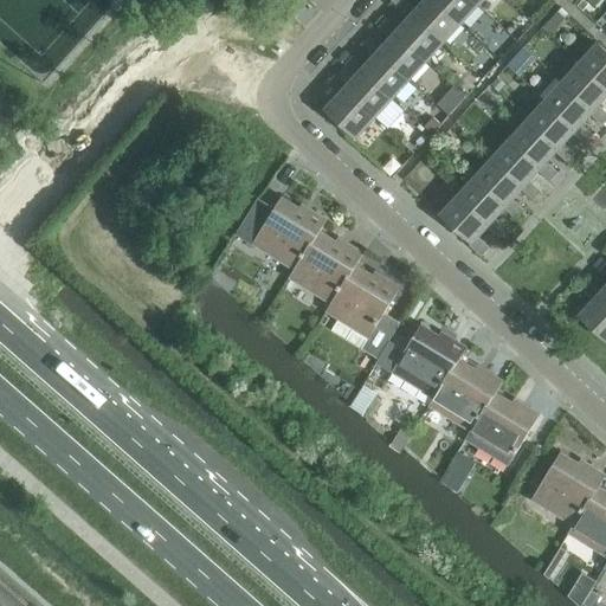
[(416,11),(405,0),(397,8),(408,19),(399,30),(395,33),(427,62),(444,44),(413,14),(416,11)]
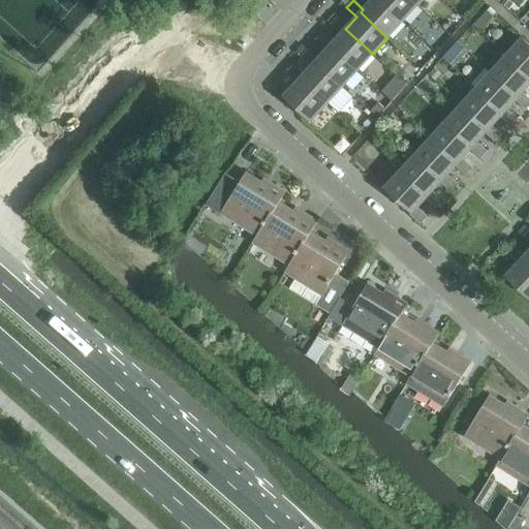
[(370,0),(371,0),(363,9),(361,12),(387,38),(403,22),(379,0),(370,0)]
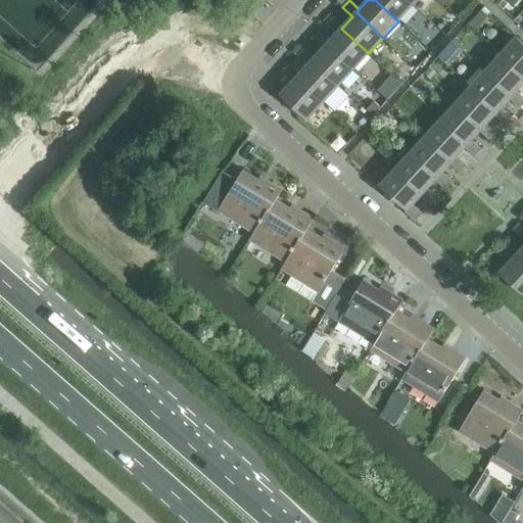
[(375,0),(398,21),(414,5),(408,0),(375,0)]
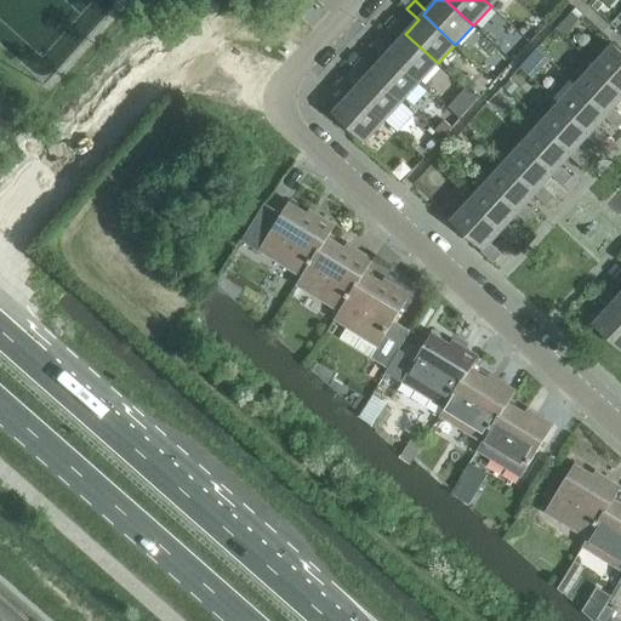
[(409,30),(397,20),(388,28),(400,39),(391,50),(388,53),(420,83),(438,63),(405,34),(409,30)]
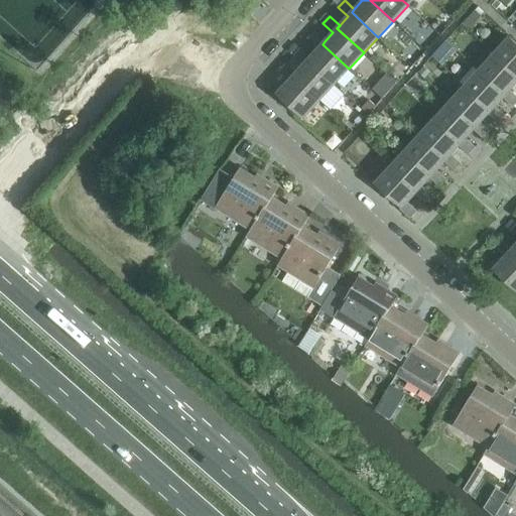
[(325,41),(315,32),(308,39),(318,48),(310,57),(307,60),(335,85),(349,69),(323,44),(325,41)]
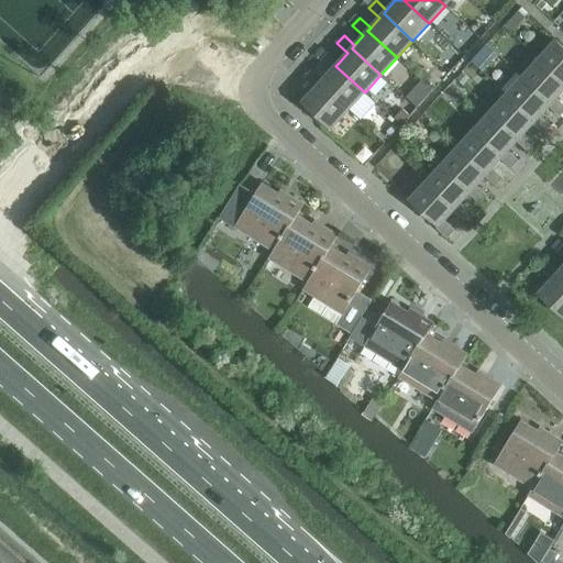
[(562,47),(555,41),(539,59),(562,81),(562,47)]
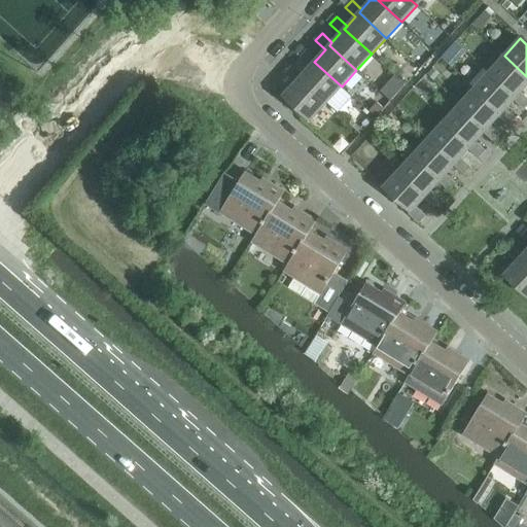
[(317,59),(307,49),(300,57),(310,66),(302,74),(299,78),(326,103),(342,86),(314,62),(317,59)]
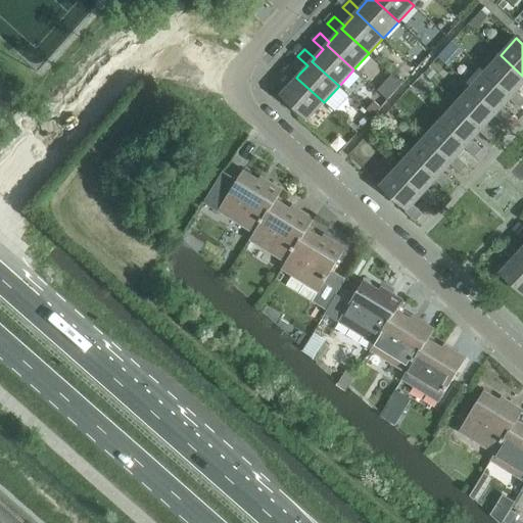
[(522,76),(501,55),(485,72),(513,96),(510,99),(520,108),(522,104),(522,97),(517,92),(522,84),(522,76)]
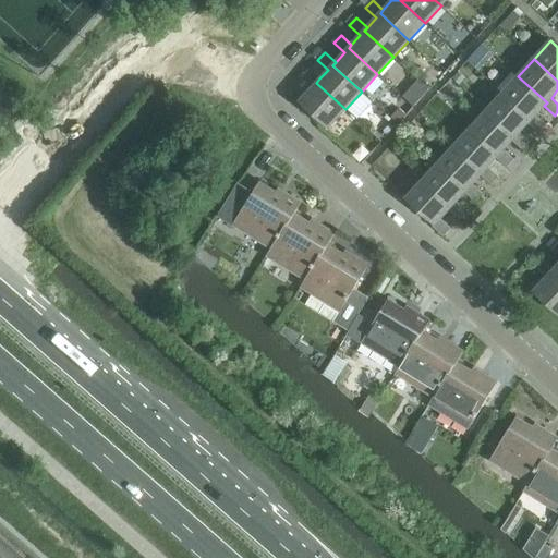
[(319,79),(310,70),(302,77),(313,87),(300,100),(329,128),(346,109),(316,83),(319,79)]
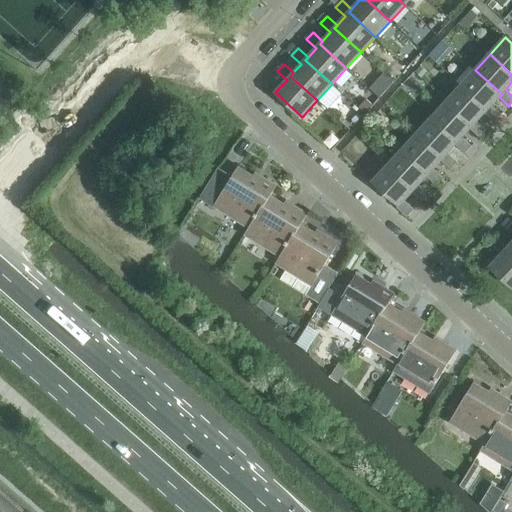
[(420,66),(415,72),(421,78),(426,72),(420,66)]
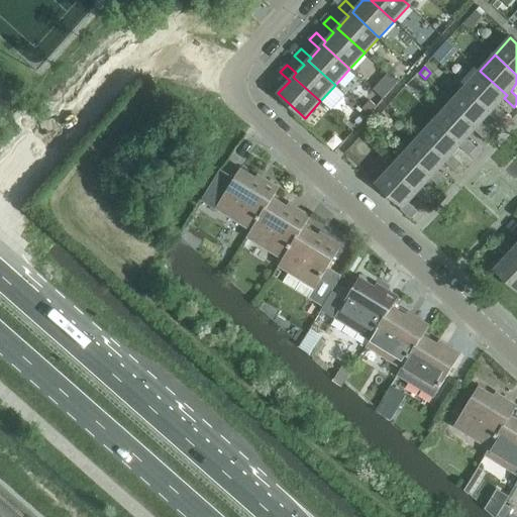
[(507,95),(480,71),(466,86),(492,111),(489,114),(499,123),(506,115),(496,107),(504,98),(507,95)]
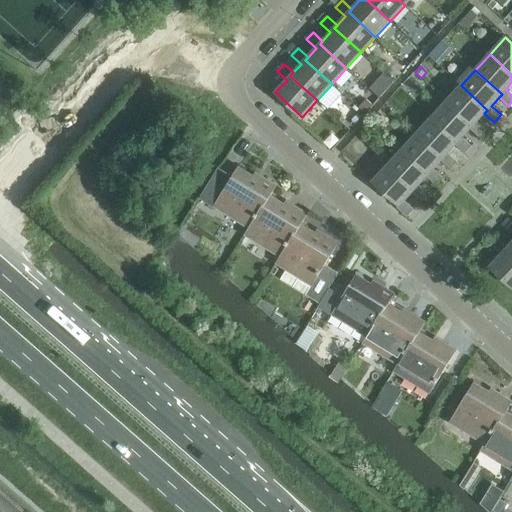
[(487,110),(461,85),(446,101),(473,126),(470,129),(480,138),(486,130),(477,121),(484,113),(487,110)]
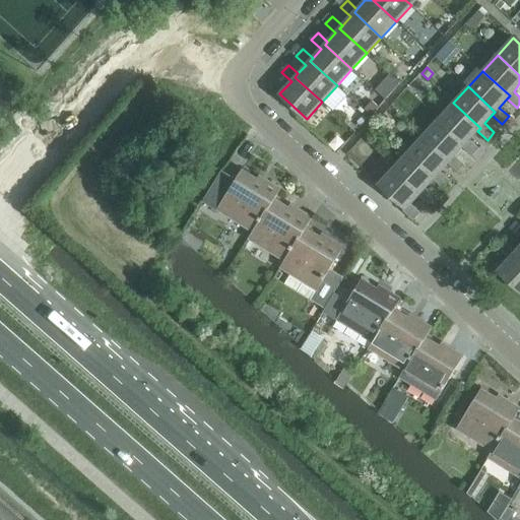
[(372,102),(364,110),(371,116),(378,108),(372,102)]
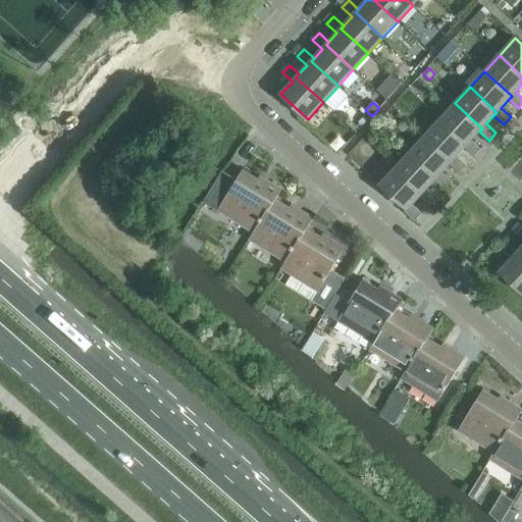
[(482,128),(455,103),(440,119),(467,145),(464,148),(474,156),(481,149),(471,140),(479,132),(482,128)]
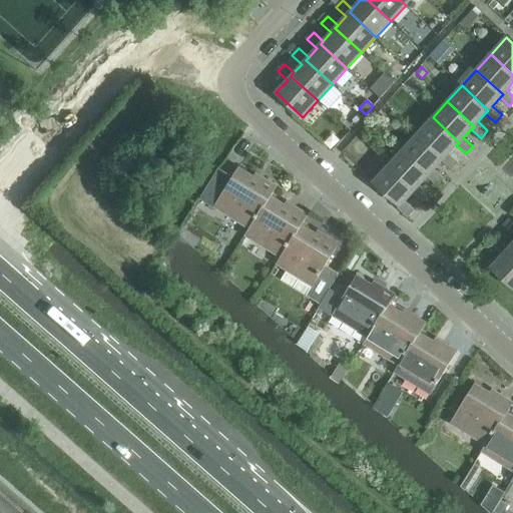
[(358,114),(352,120),(356,124),(362,118),(358,114)]
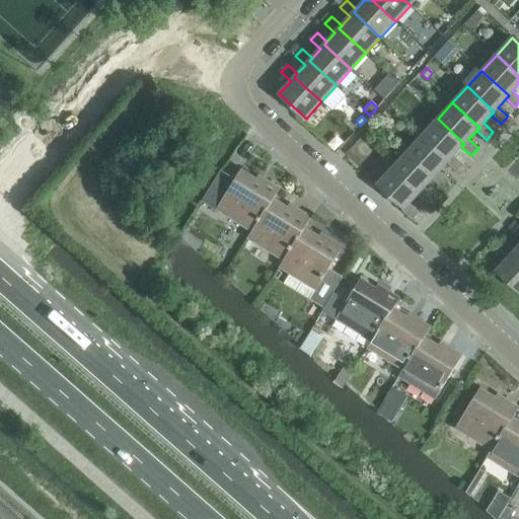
[(464,144),(438,119),(423,135),(450,159),(447,162),(457,171),(463,164),(454,155),(461,147),(464,144)]
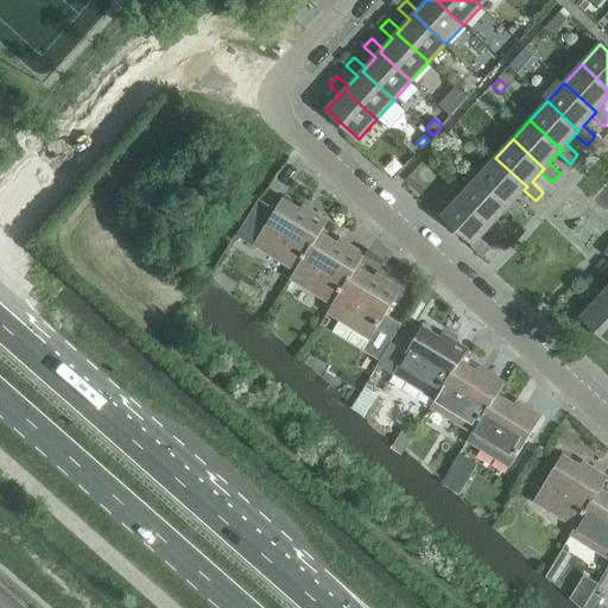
[(527,187),(495,158),(477,177),(510,206),(506,209),(518,220),(526,211),(514,201),(524,190),(527,187)]
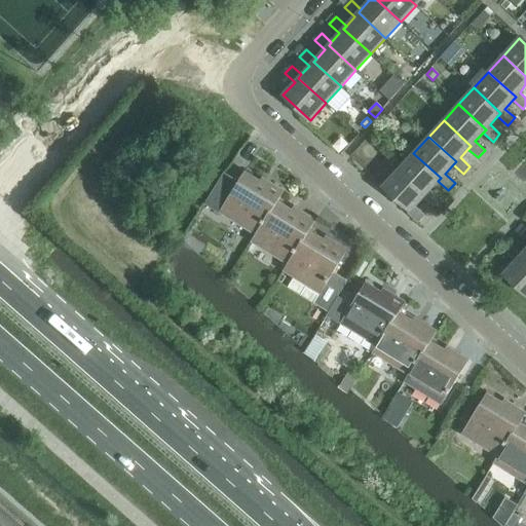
[(485,150),(478,157),(483,162),(491,153),(486,148),(485,150)]
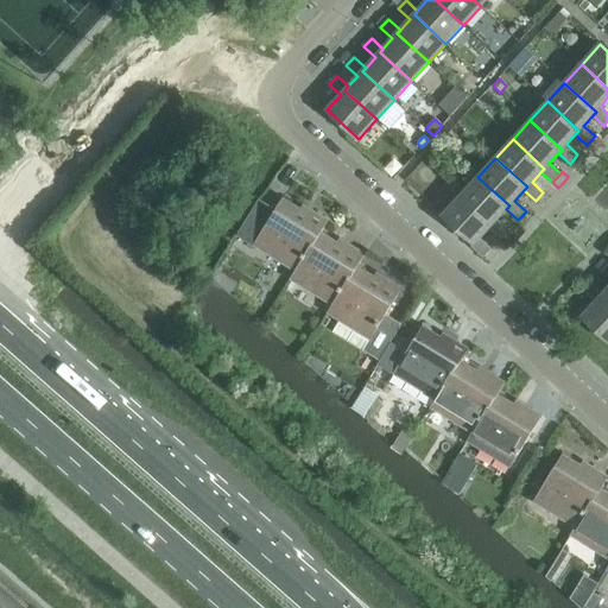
[(510,206),(477,177),(461,196),(493,225),(489,228),(500,239),(508,230),(498,220),(506,209),(510,206)]
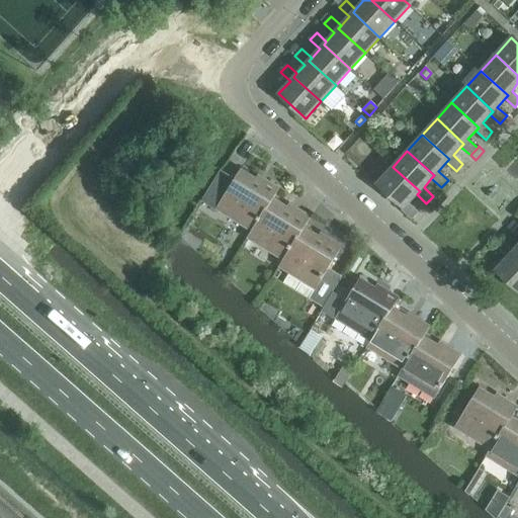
[(393,167),(377,183),(404,208),(402,210),(412,220),(419,212),(409,203),(417,194),(420,191),(393,167)]
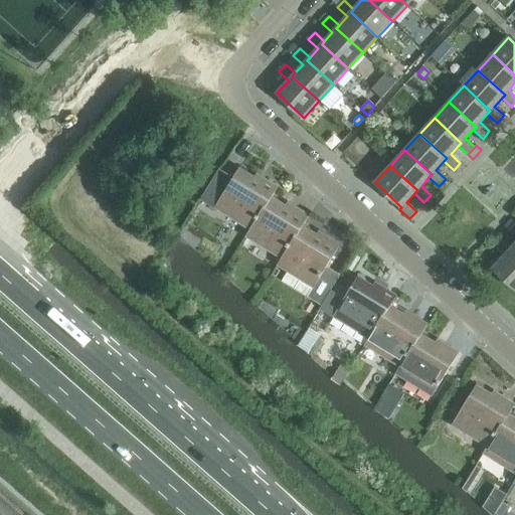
[(219,170),(201,199),(215,208),(250,230),(272,197),(279,187),(264,178),(262,181),(254,177),(239,168),(233,178),(219,170)]
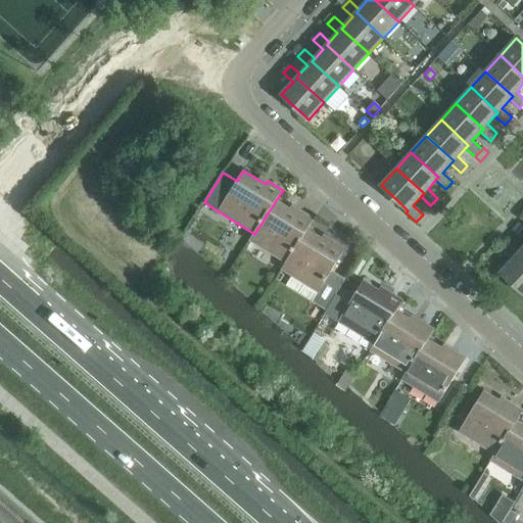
[(254,234),(250,240),(286,263),(307,229),(314,219),(299,209),(297,214),(276,200),(254,234)]
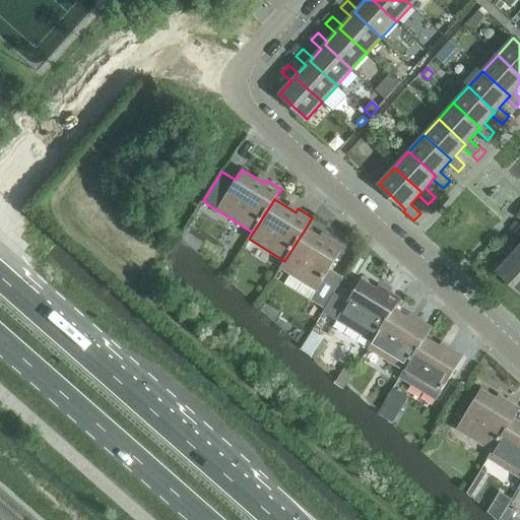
[(519,224),(514,219),(508,226),(514,233),(519,225),(519,224)]
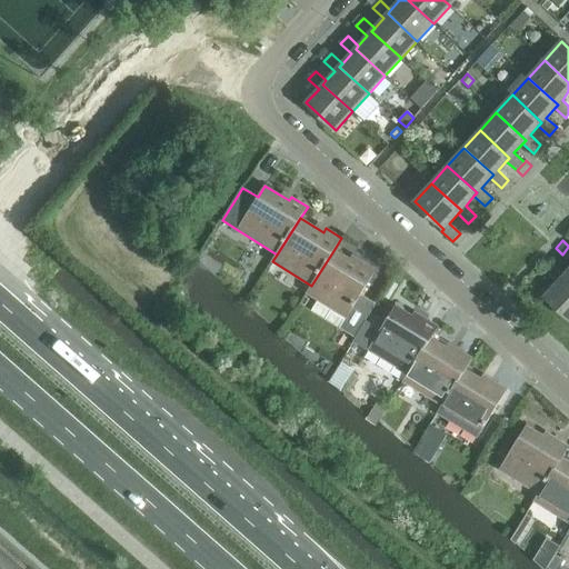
[(311,286),(306,293),(317,300),(311,310),(356,338),(365,322),(376,303),(361,295),(376,269),(360,260),(358,263),(335,249),(311,286)]
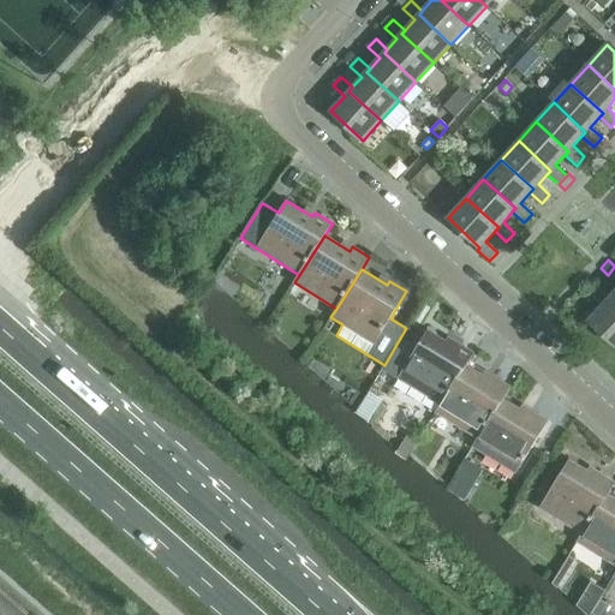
[(598,286),(591,294),(602,305),(589,320),(614,344),(614,308),(607,300),(610,297),(598,286)]
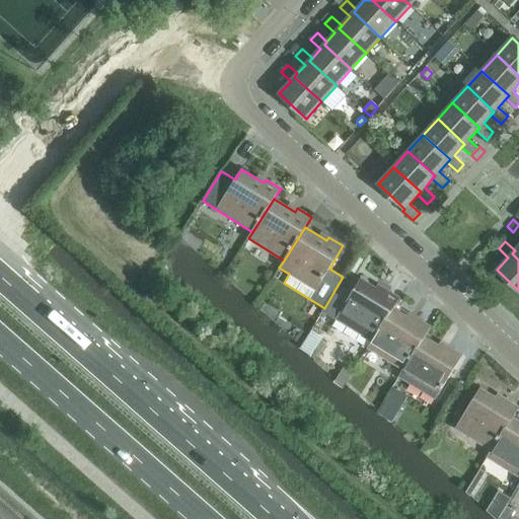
[(324,308),(322,311),(372,341),(372,342),(393,308),(399,298),(385,289),(383,292),(361,279),(347,302),(332,294),(324,308)]
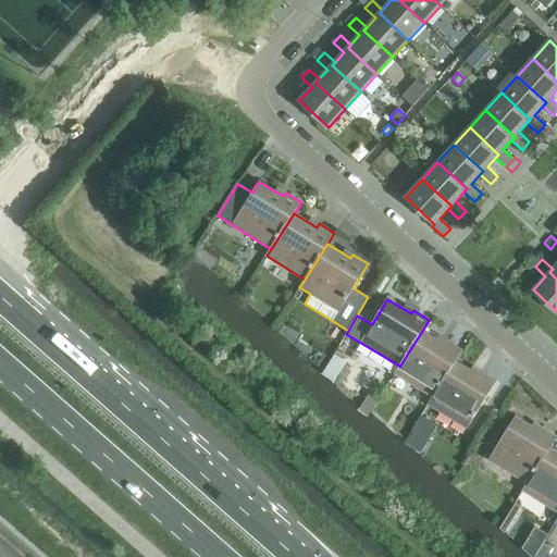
[(399,366),(394,373),(433,397),(456,361),(462,350),(447,341),(445,344),(422,331),(399,367),(399,366)]
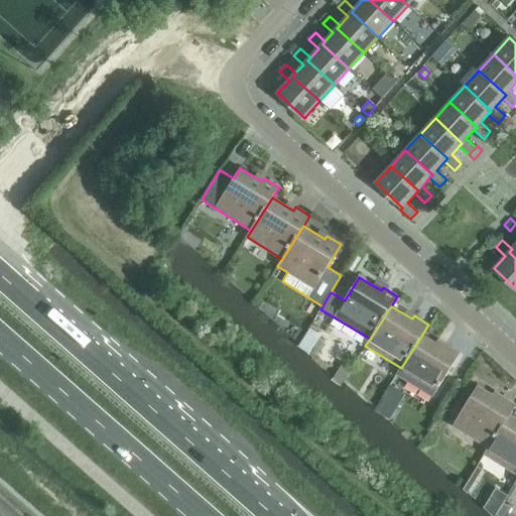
[(401,368),(396,375),(433,397),(460,353),(445,344),(443,348),(422,335),(401,368)]
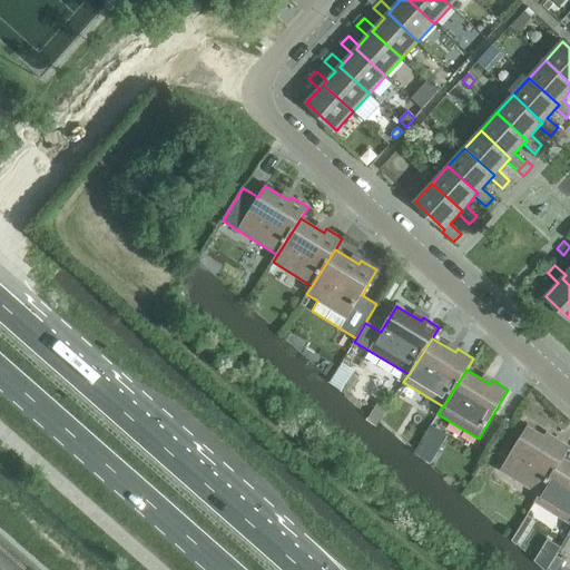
[(371,414),(367,420),(376,425),(379,421),(387,406),(379,401),(371,414)]
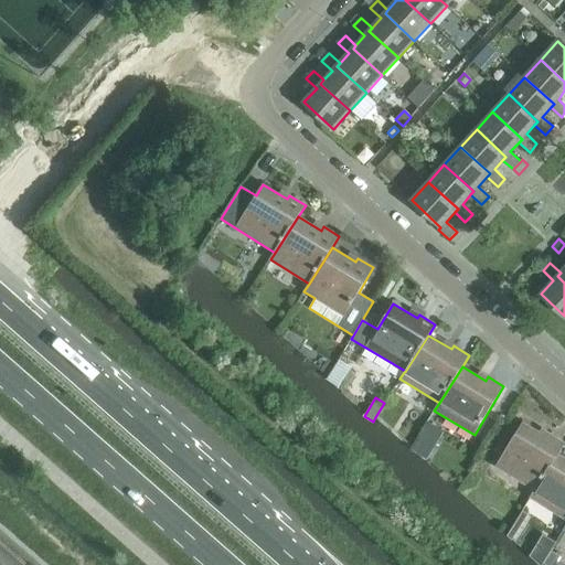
[(522,423),(496,467),(534,490),(534,491),(557,454),(557,455),(564,443),(548,434),(546,437),(522,423)]
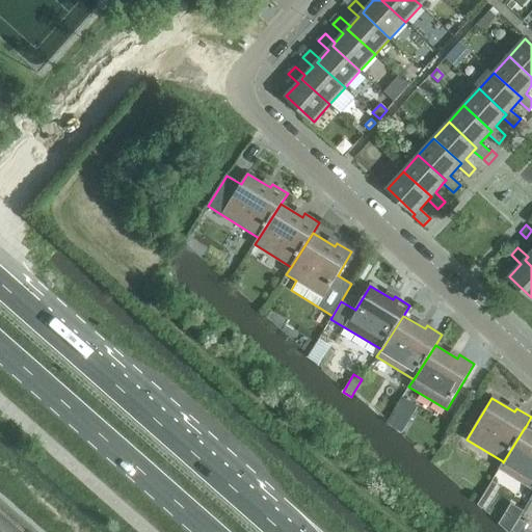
[(394,414),(388,424),(402,432),(408,422),(394,414)]
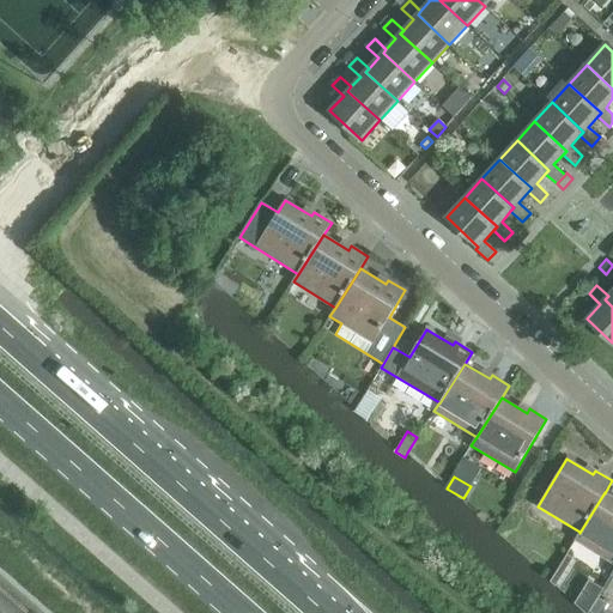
[(580,532),(575,540),(612,563),(612,497),(605,493),(605,492),(580,533),(580,532)]
